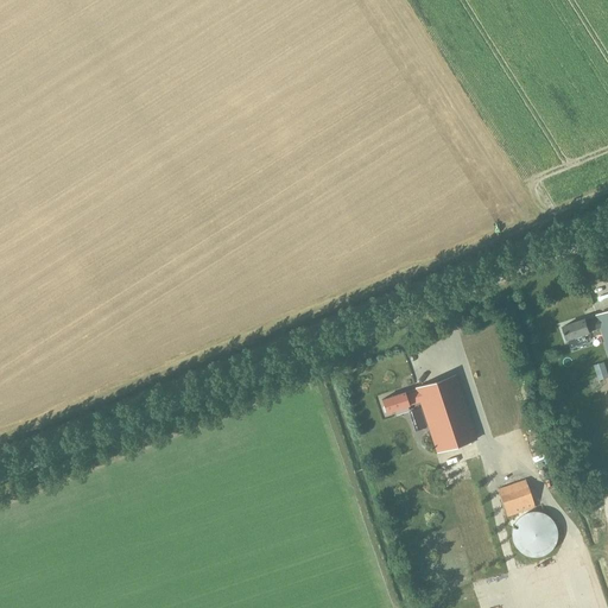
[(586,320),(562,328),(567,341),(590,333),(601,329),(607,350),(607,311),(596,316),(586,320)]
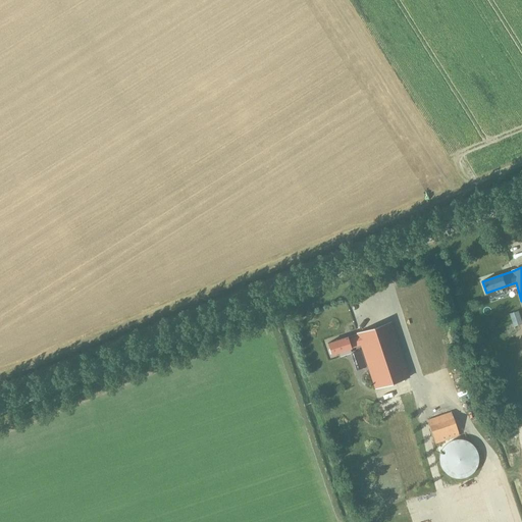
[(347,336),(327,344),(331,355),(351,348),(360,345),(375,388),(409,377),(390,322),(357,333),(357,334),(348,337),(347,336)]
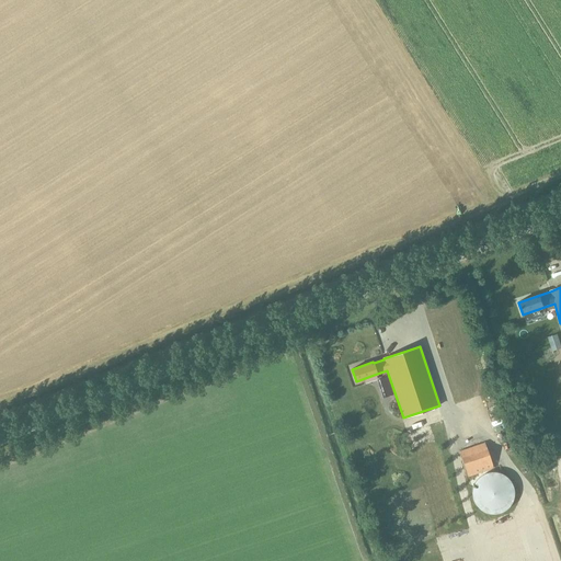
[(485,412),(477,416),(479,423),(489,419),(485,412)]
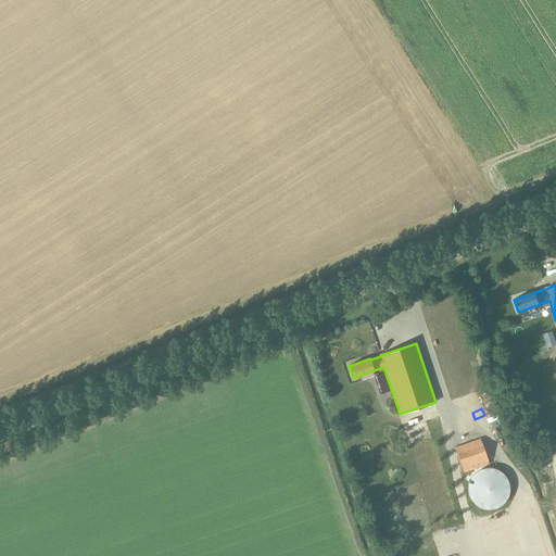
[(454,444),(456,452),(480,445),(478,438),(454,444)]
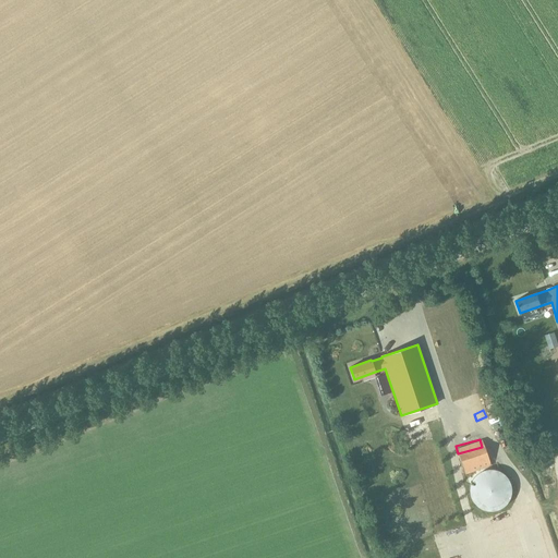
[(484,447),(458,456),(463,472),(489,463),(484,447)]
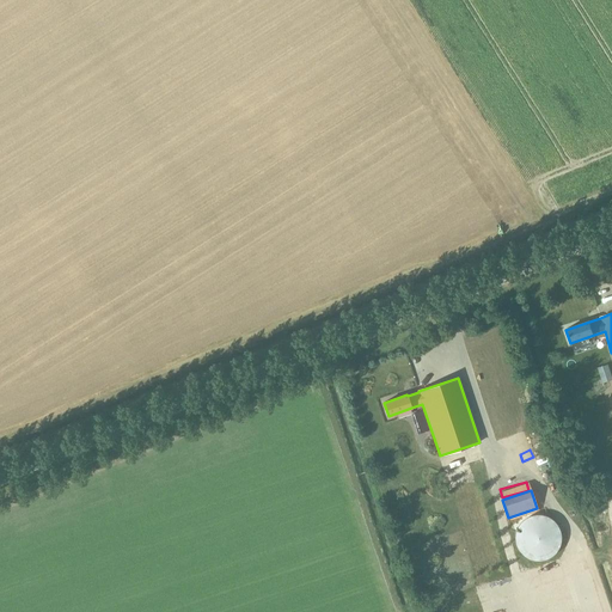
[(561,533),(560,531),(560,530),(558,527),(557,526),(556,524),(554,521),(552,520),(551,519),(549,518),(548,518),(545,516),(544,516),(542,515),(539,515),(537,515),(533,515),(532,516),(530,518),(527,518),(526,519),(524,520),(522,521),(521,522),(520,525),(519,526),(518,528),(516,530),(516,532),(515,533),(515,534),(515,536),(515,538),(515,539),(515,542),(516,544),(516,546),(518,549),(519,551),(520,554),(522,555),(525,557),(526,557),(528,558),(531,560),(533,561),(536,561),(537,561),(539,561),(542,561),(543,561),(545,560),(548,560),(550,558),(551,557),(554,556),(555,554),(557,551),(557,550),(558,549),(560,548),(560,545),(561,543),(561,542),(561,540),(561,539),(561,537),(561,536),(561,533)]
